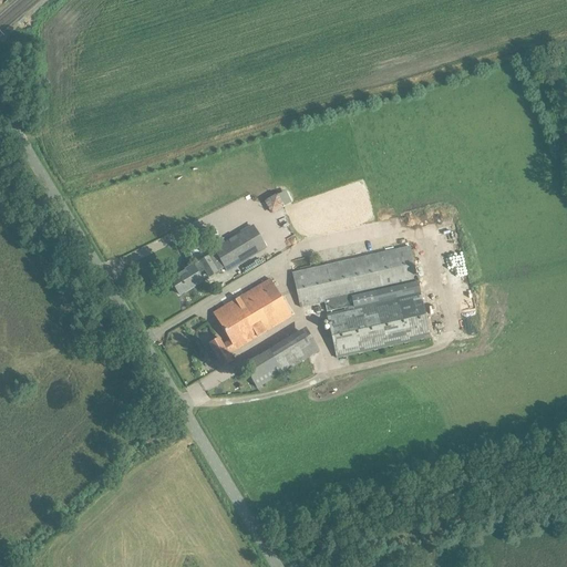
[(271,215),(285,207),(277,194),(264,202),(271,215)]
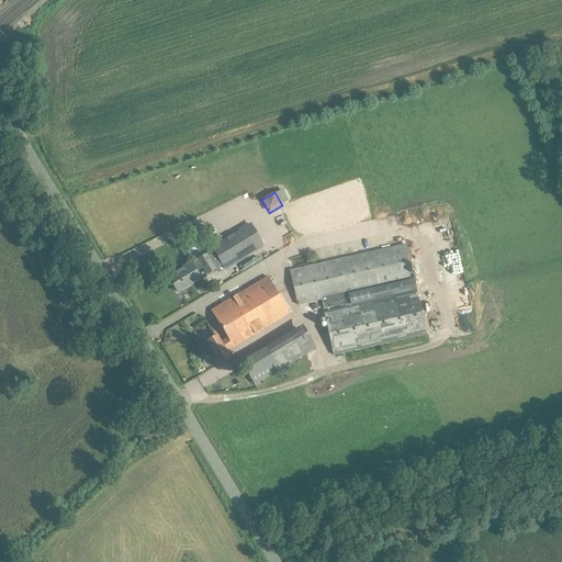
[(433,197),(425,199),(427,206),(436,204),(433,197)]
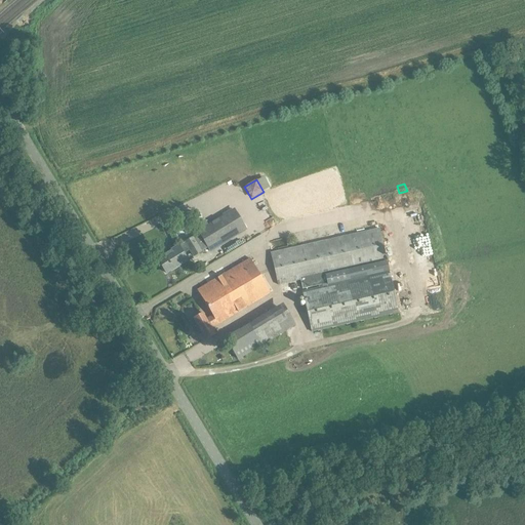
[(195,225),(194,226),(199,234),(207,248),(214,244),(216,247),(245,231),(246,230),(235,209),(208,225),(204,219),(195,225)]
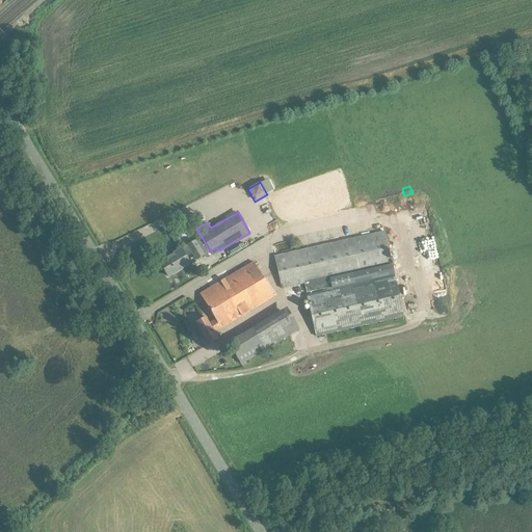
[(330,278),(358,272),(392,265),(384,232),(273,257),(282,290),(304,285),(307,293),(321,290),(322,292),(306,296),(315,337),(402,318),(393,276),(325,291),(325,289),(331,288),(330,278)]
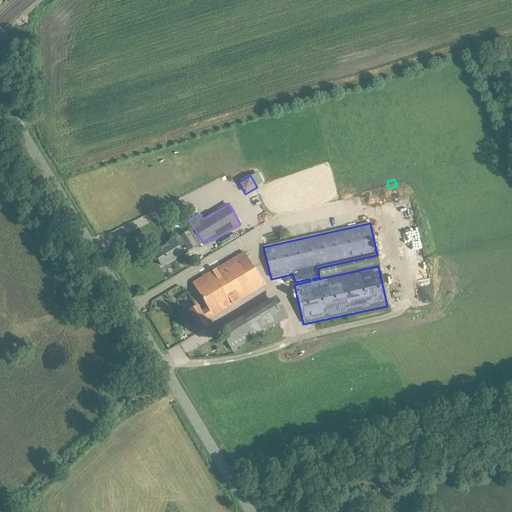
[(202,242),(194,228),(189,232),(197,245),(202,242)]
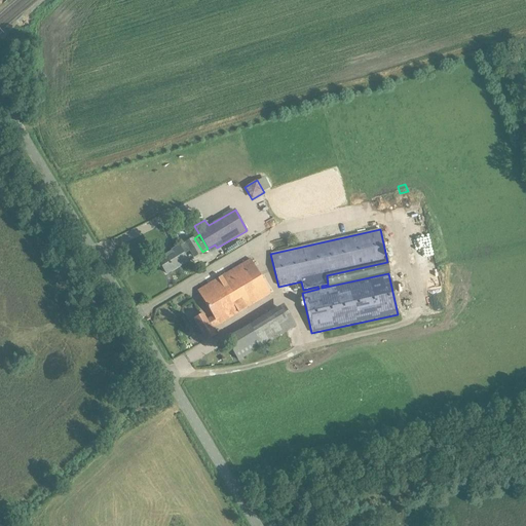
[(193,237),(184,242),(185,243),(186,247),(193,259),(201,254),(202,253),(202,252),(194,238),(193,237)]
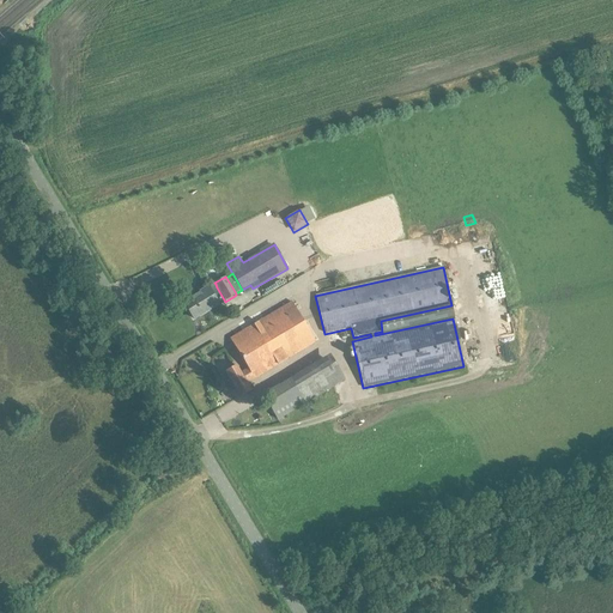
[(208,287),(183,303),(194,320),(218,304),(213,297),(214,296),(212,291),(217,287),(216,284),(210,287),(208,287)]
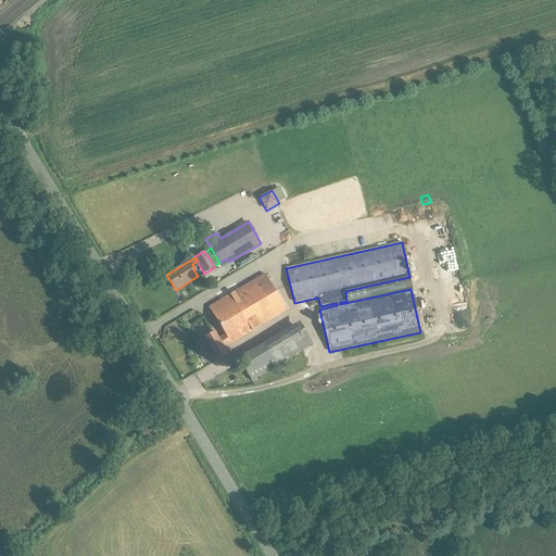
[(225,335),(230,344),(286,311),(264,273),(209,307),(225,335)]
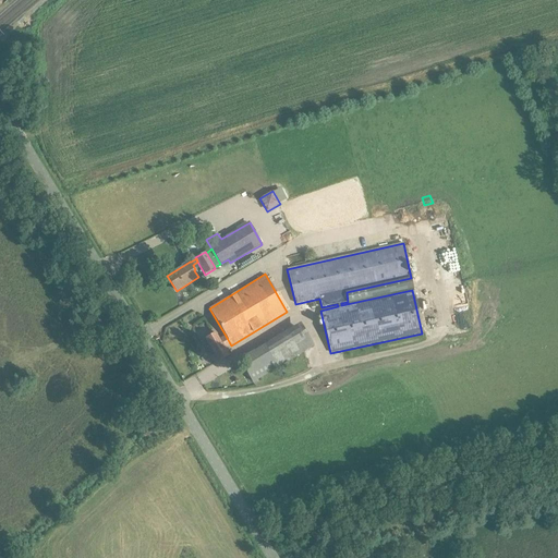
[(424,306),(420,289),(413,290),(417,307),(424,306)]
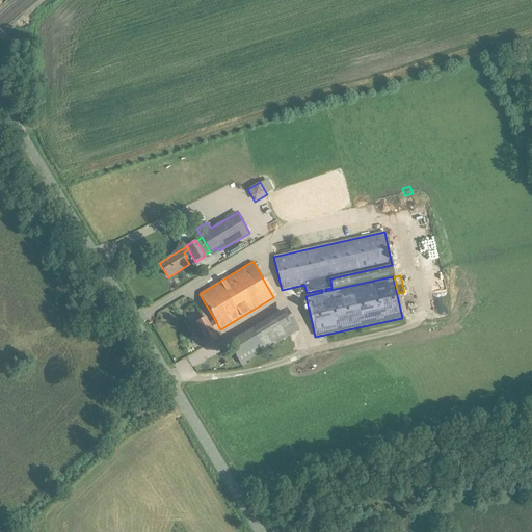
[(288,314),(228,347),(237,364),(297,330),(288,314)]
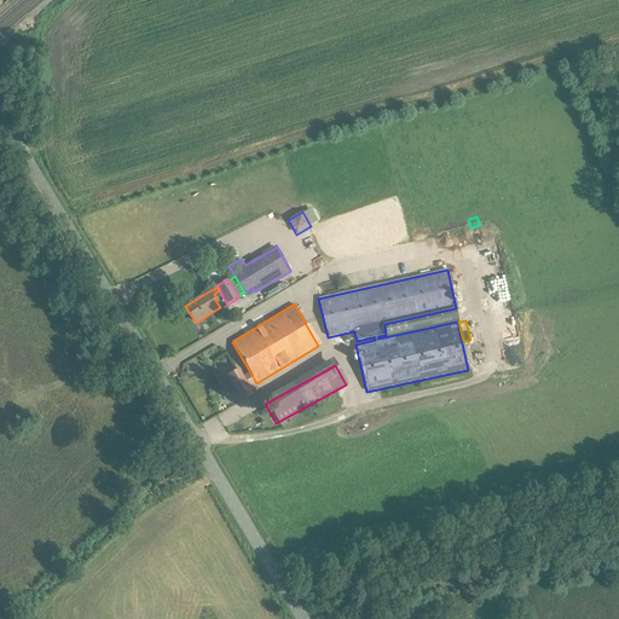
[(243,377),(238,370),(227,376),(243,400),(254,394),(253,394),(256,392),(253,386),(256,383),(250,372),(243,377)]
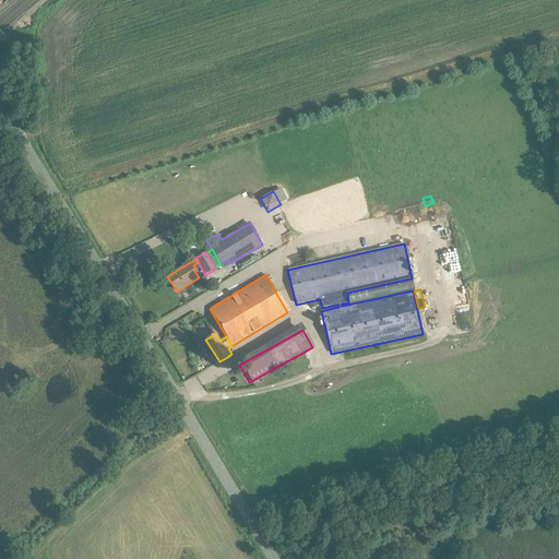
[(209,352),(201,356),(205,363),(213,358),(209,352)]
